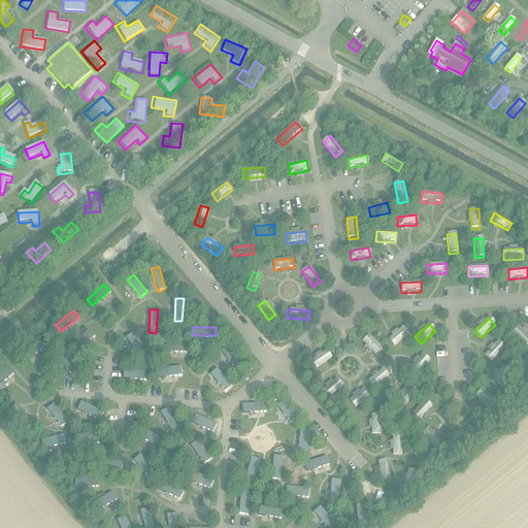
[(527,343),(527,336),(518,327),(512,333),(525,347),(527,343)]
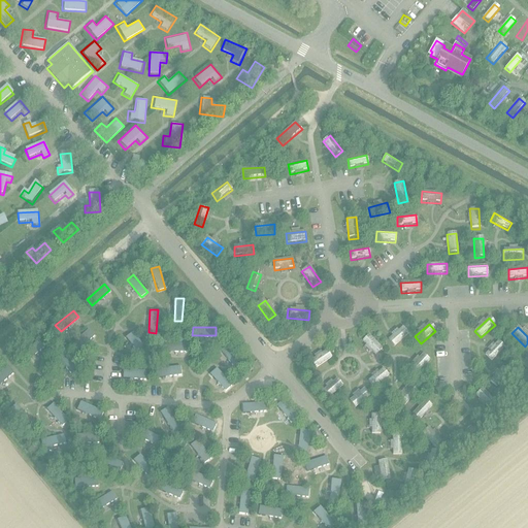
[(408,335),(402,328),(388,341),(394,349),(408,335)]
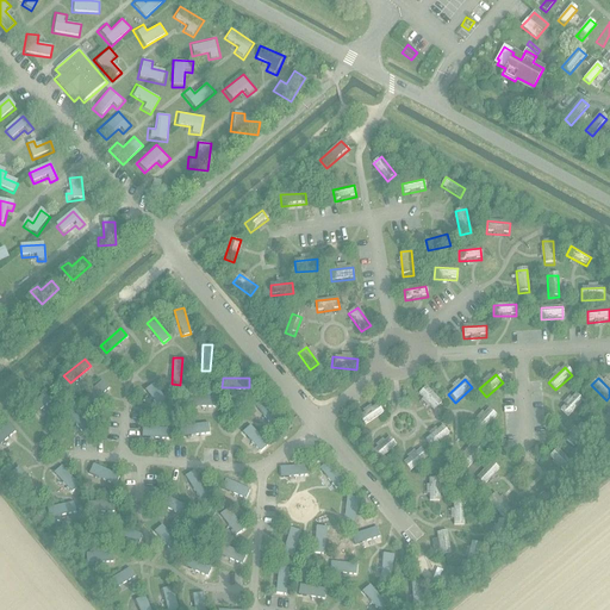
[(103,380),(81,398),(87,405),(109,387),(103,380)]
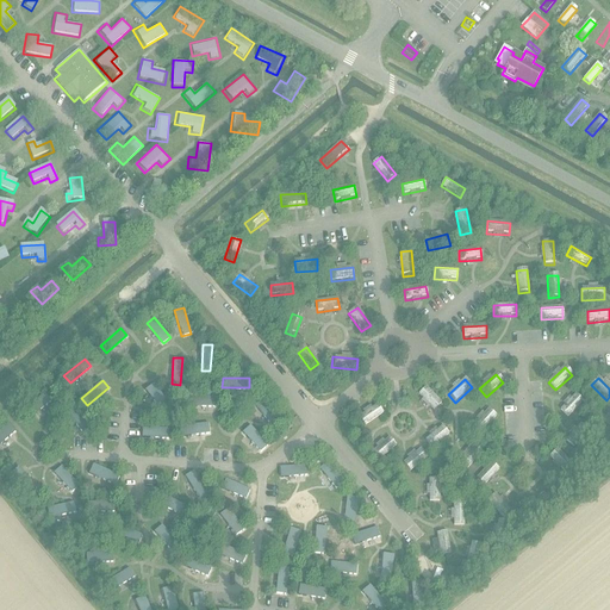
[(169,404),(153,384),(145,390),(162,410),(169,404)]
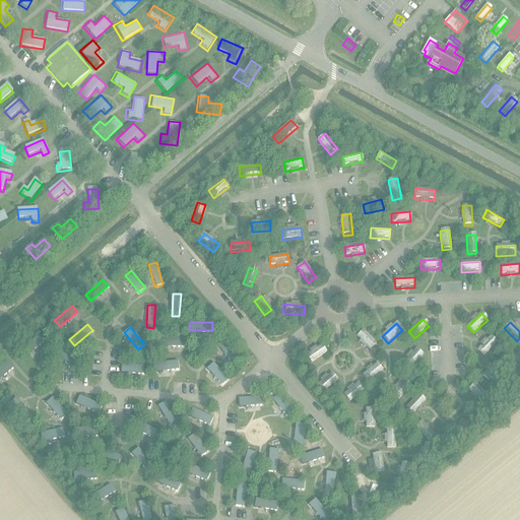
[(377,344),(364,330),(356,337),(370,350),(377,344)]
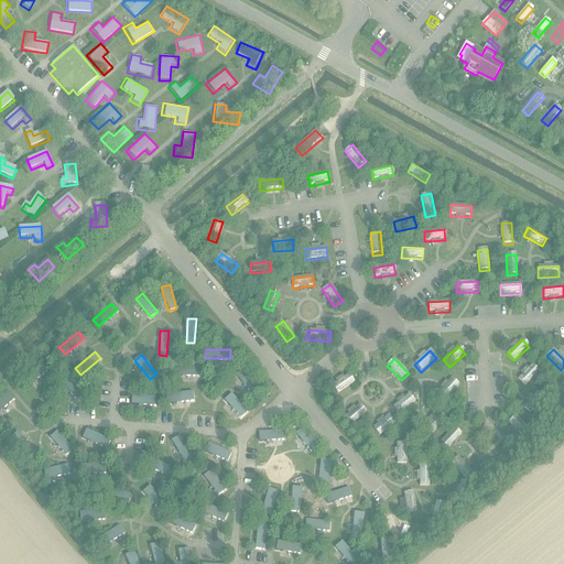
[(540,372),(533,365),(518,379),(524,387),(540,372)]
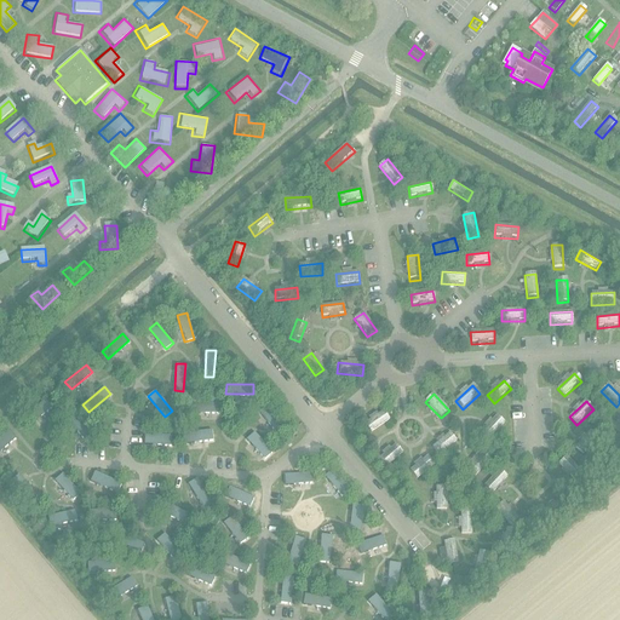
[(44,402),(23,419),(29,426),(50,408),(44,402)]
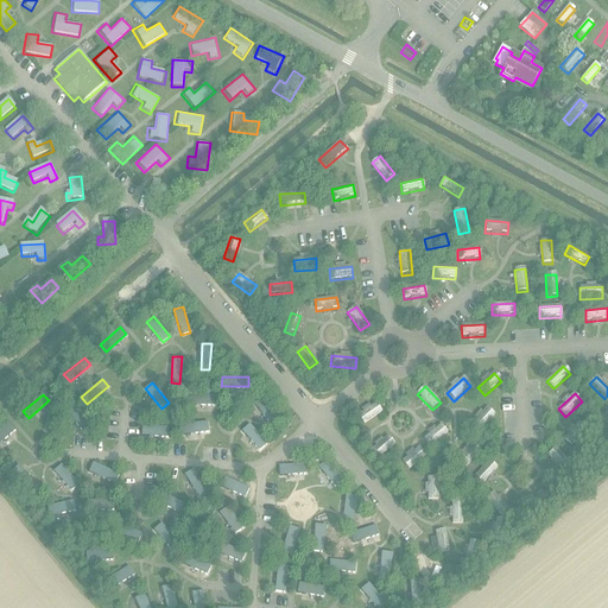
[(215,396),(188,394),(188,404),(214,405),(215,396)]
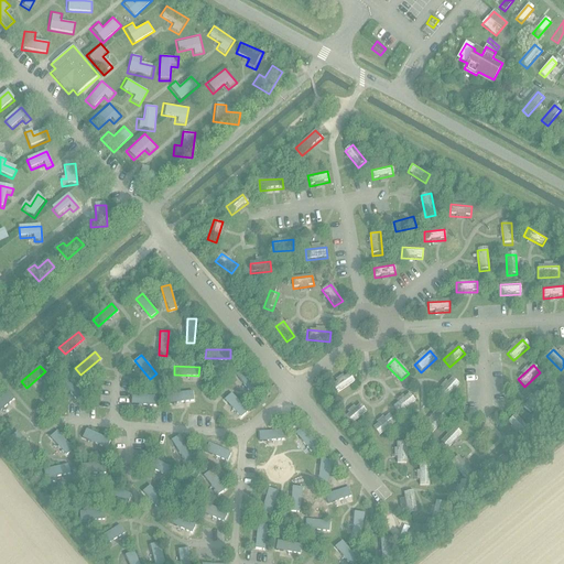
[(258,389),(242,369),(236,373),(250,393),(258,389)]
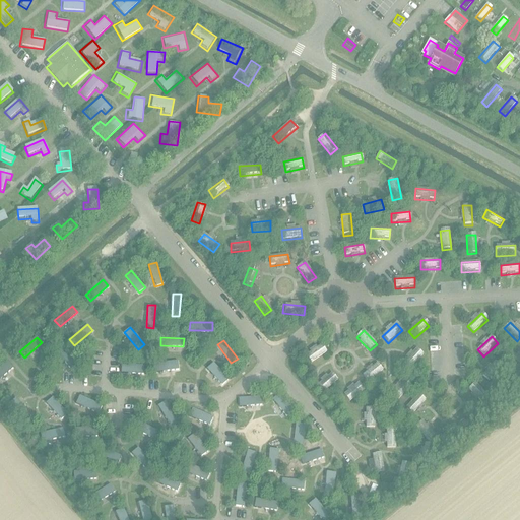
[(326,353),(321,345),(305,356),(310,365),(326,353)]
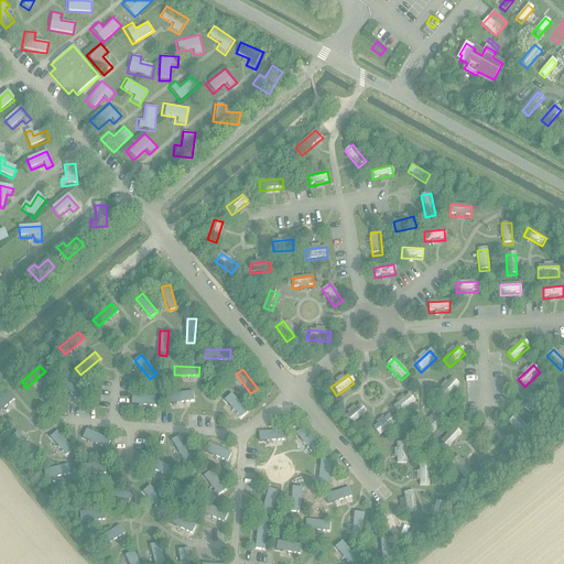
[(84,396),(68,377),(62,382),(77,401),(84,396)]
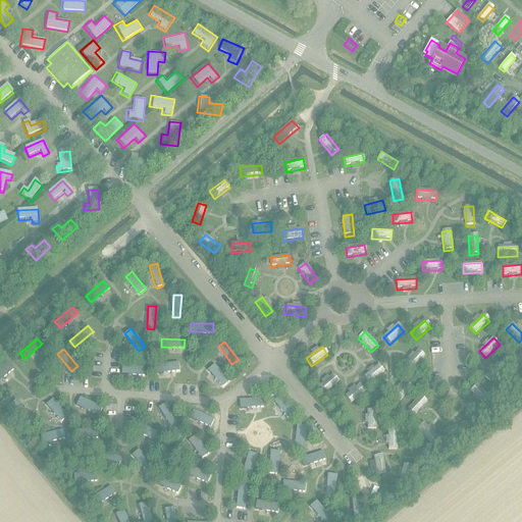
[(425,358),(417,351),(405,364),(412,371),(425,358)]
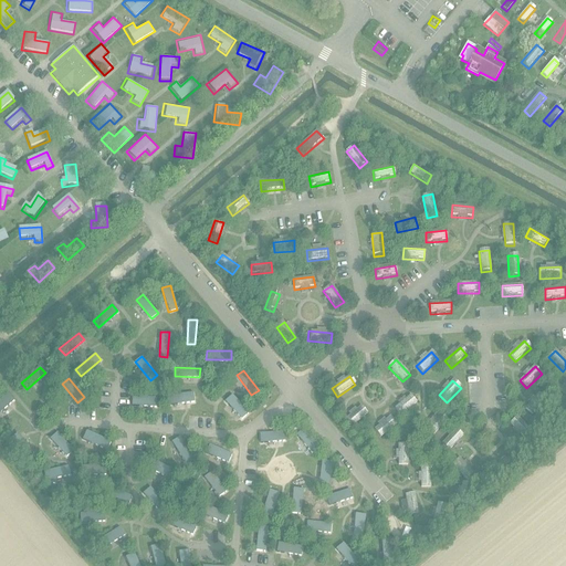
[(565,405),(565,392),(557,385),(551,391),(565,406),(565,405)]
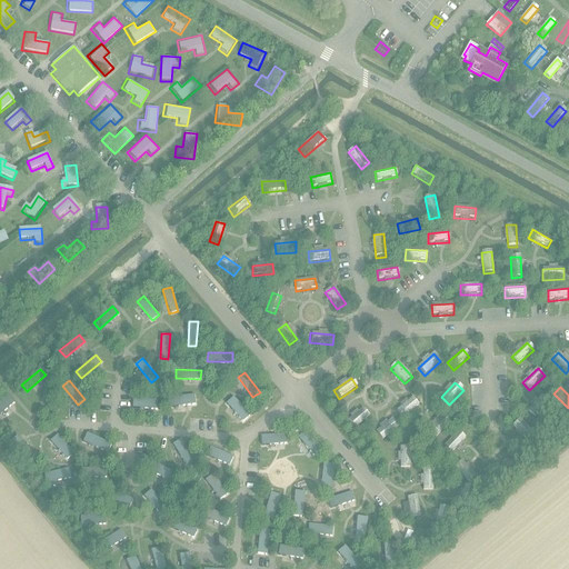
[(7,396),(0,401),(0,412),(12,402),(7,396)]
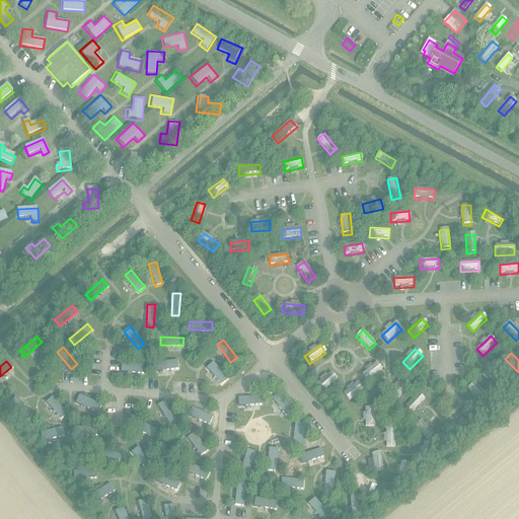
[(175,361),(153,363),(154,371),(176,369),(175,361)]
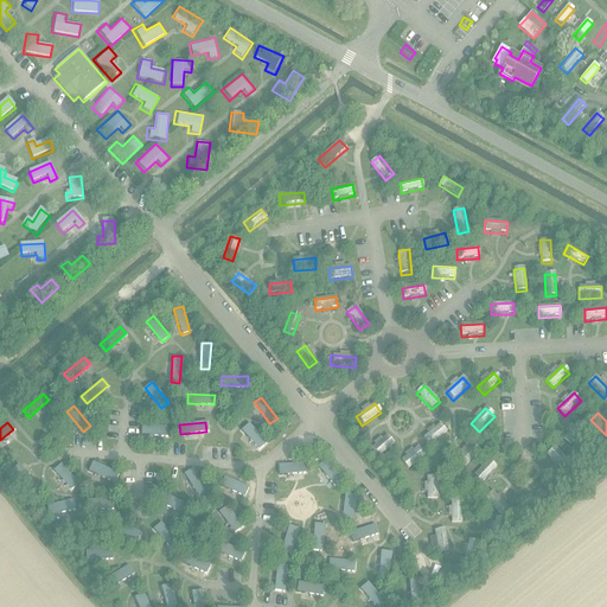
[(586,430),(577,422),(562,440),(570,447),(586,430)]
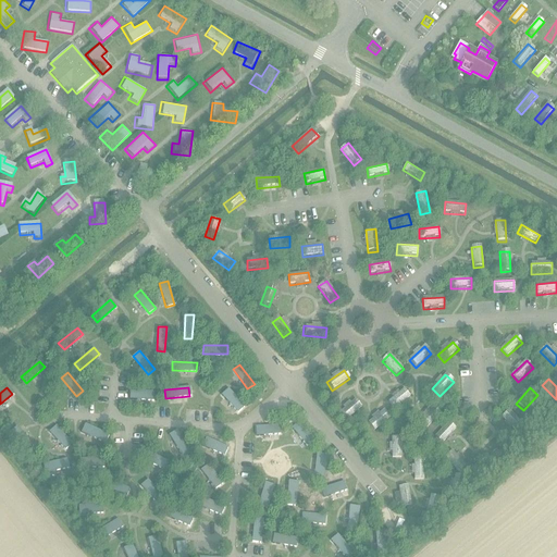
[(155,392),(130,391),(130,399),(155,400),(155,392)]
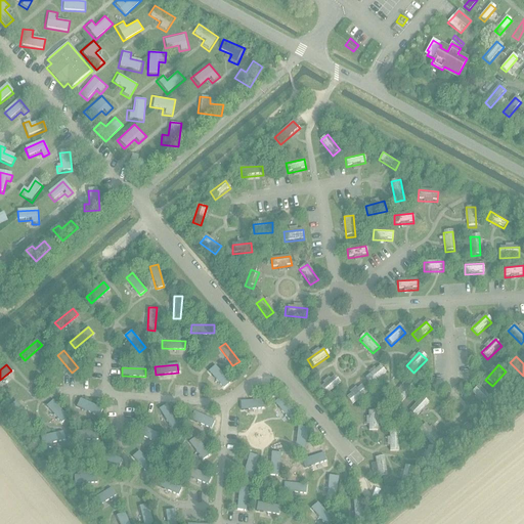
[(230,384),(215,367),(209,373),(224,389),(230,384)]
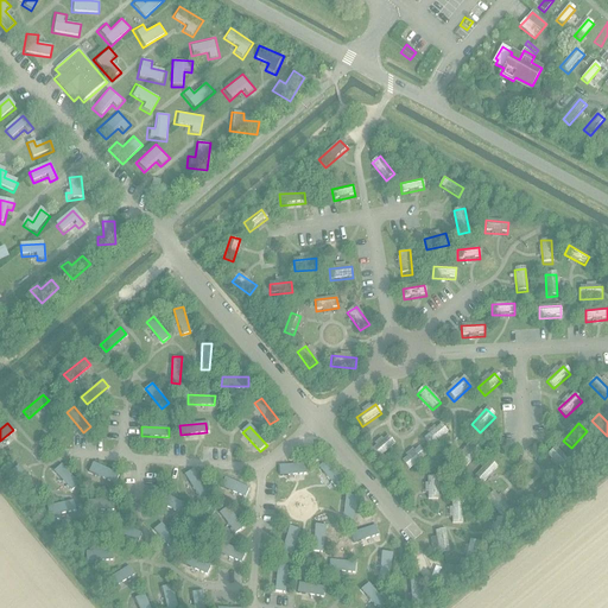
[(448,435),(442,426),(424,439),(430,448),(448,435)]
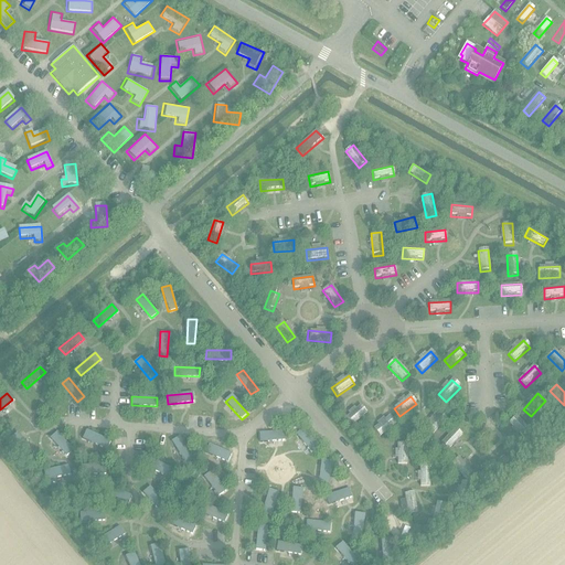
[(366,415),(360,406),(344,419),(351,427),(366,415)]
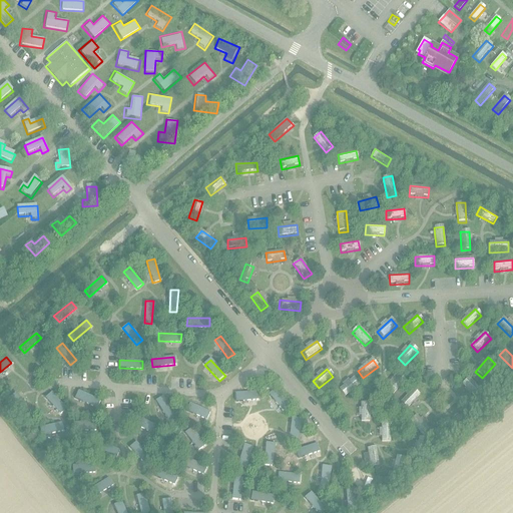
[(406,382),(399,376),(387,389),(393,395),(406,382)]
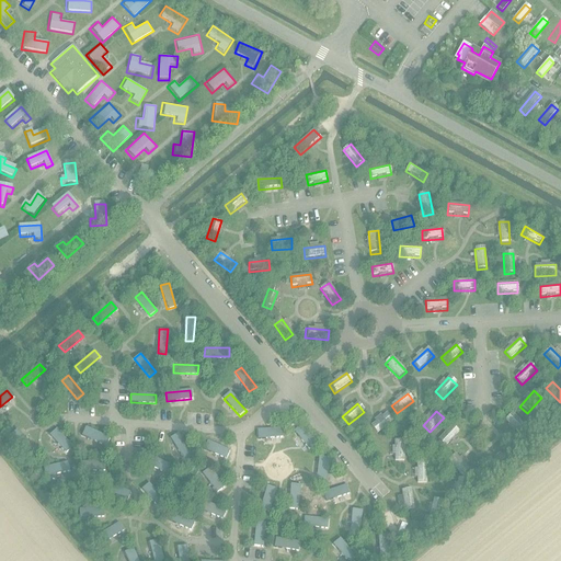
[(527,428),(513,413),(505,421),(519,436),(527,428)]
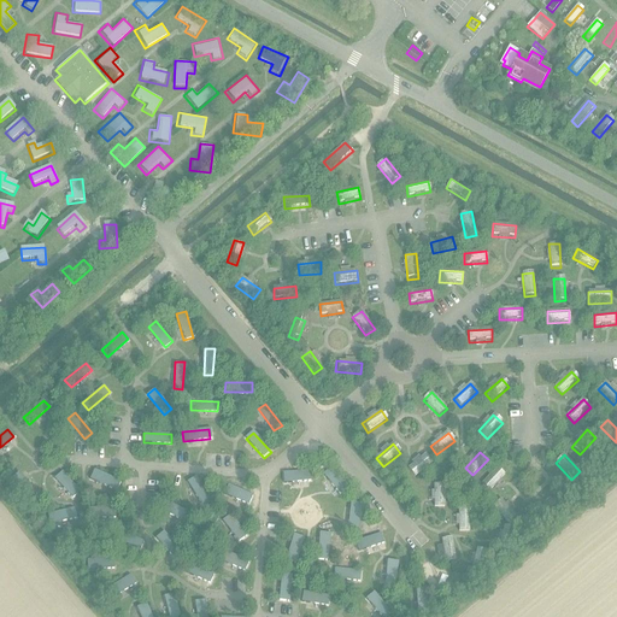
[(432,464),(425,456),(407,470),(415,479),(432,464)]
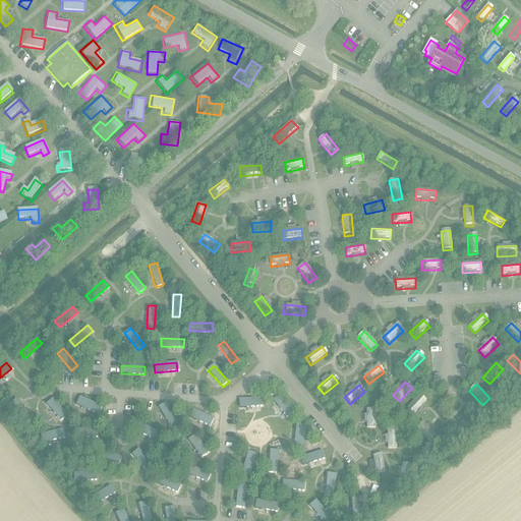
[(293,413),(280,395),(274,399),(287,417),(293,413)]
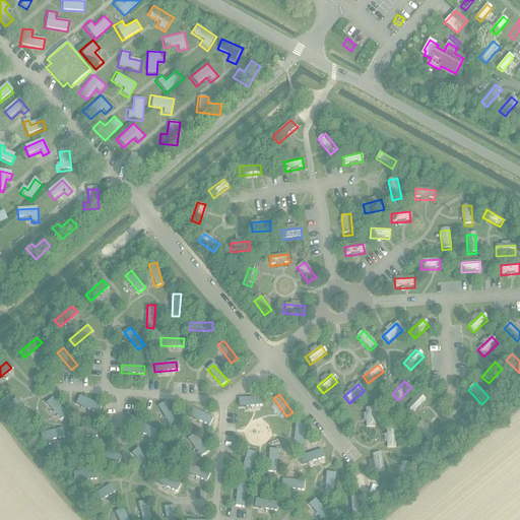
[(425,401),(418,395),(405,409),(411,415),(425,401)]
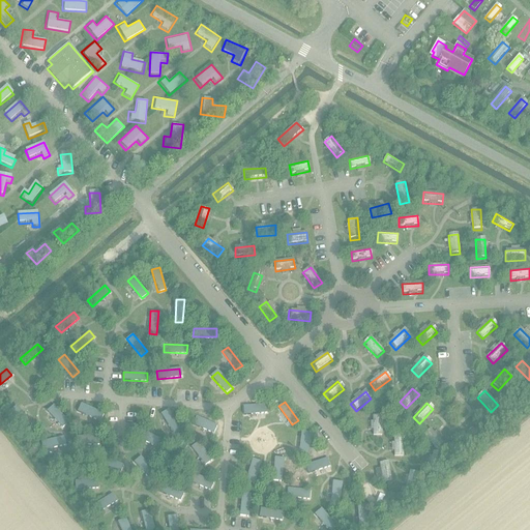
[(102,413),(81,404),(78,412),(99,420),(102,413)]
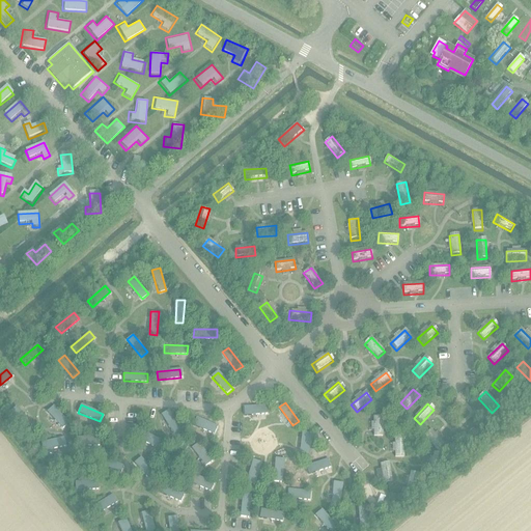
[(267,404),(243,404),(243,412),(267,413),(267,404)]
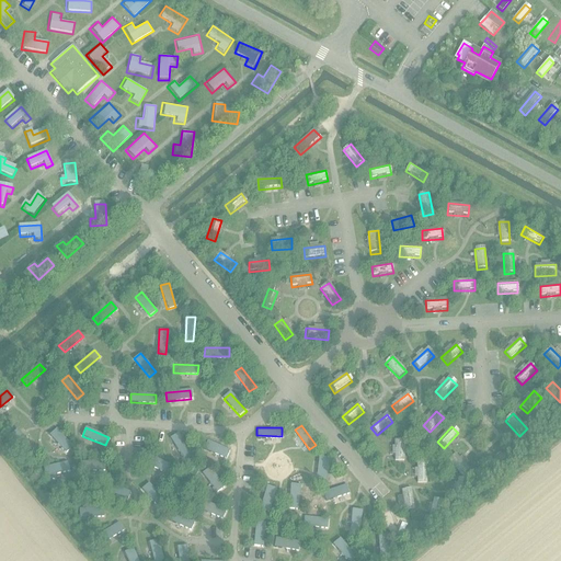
[(72,448),(57,430),(50,435),(66,454),(72,448)]
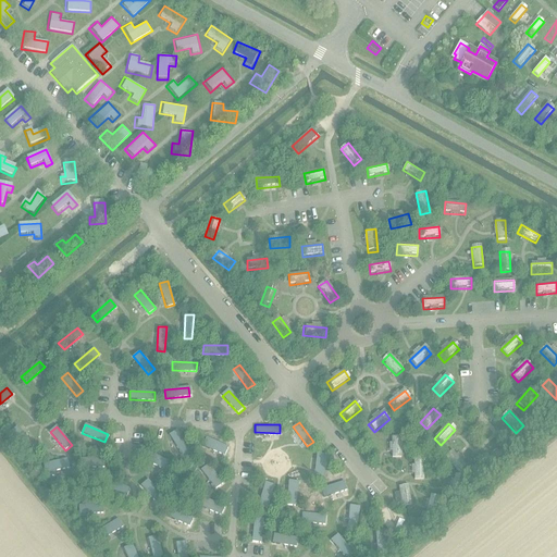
[(9,433),(25,452),(32,446),(15,428),(9,433)]
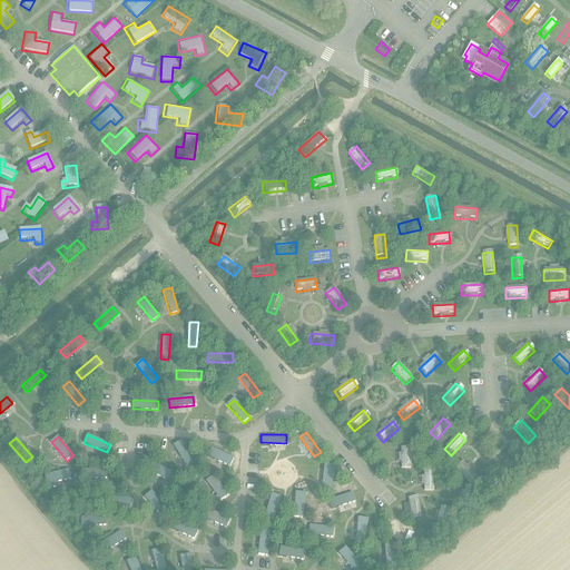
[(195,463),(183,441),(175,445),(187,468),(195,463)]
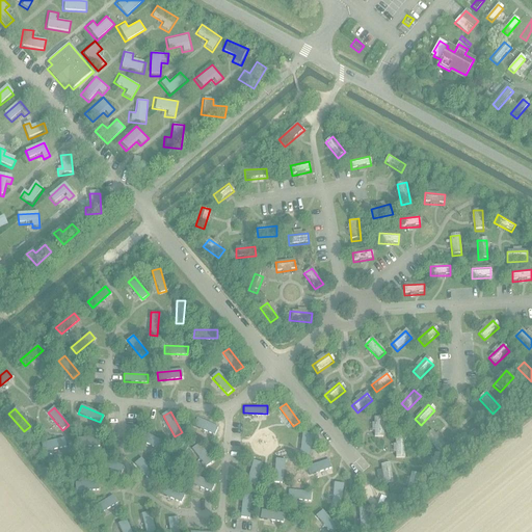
[(216,428),(195,418),(192,425),(213,435),(216,428)]
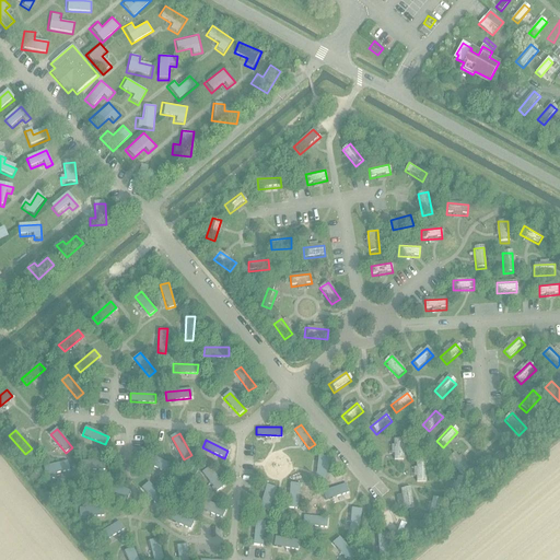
[(403,462),(403,441),(394,441),(393,462),(403,462)]
